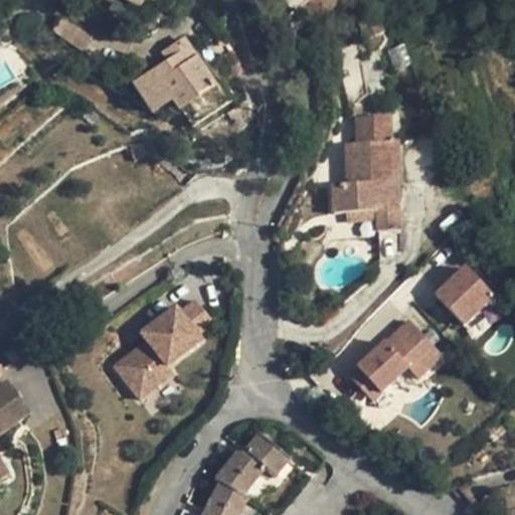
[(384,35),(375,10),(357,17),(366,42),(384,35)]
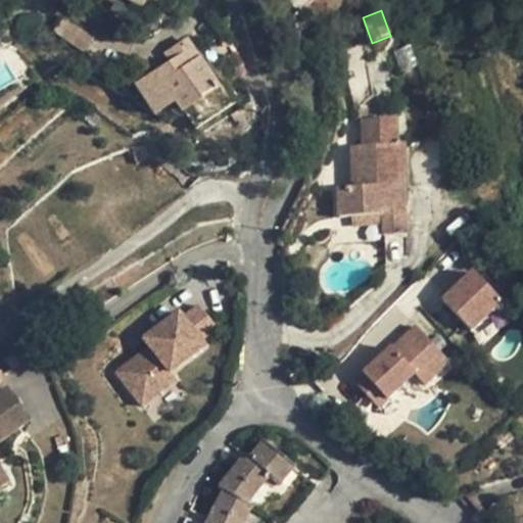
[(186,42),(164,56),(170,64),(136,86),(153,114),(173,101),(180,111),(182,110),(217,89),(197,59),(186,42)]
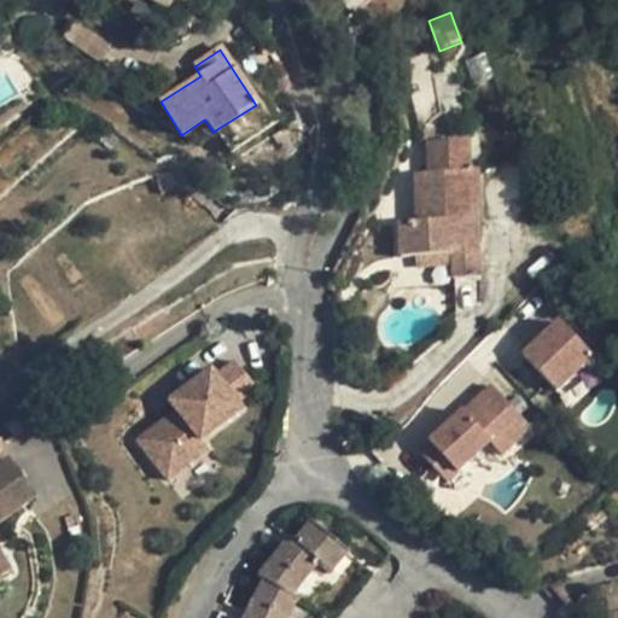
[(244,63),(233,70),(256,105),(266,98),(244,63)]
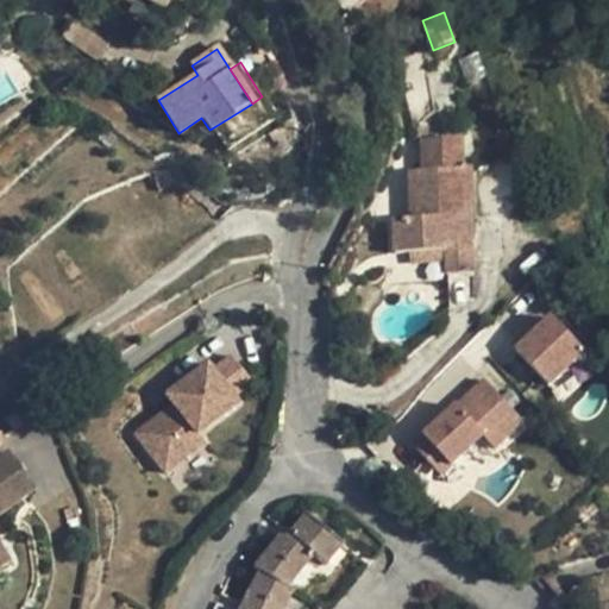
[(276,119),(262,96),(252,104),(267,125),(276,119)]
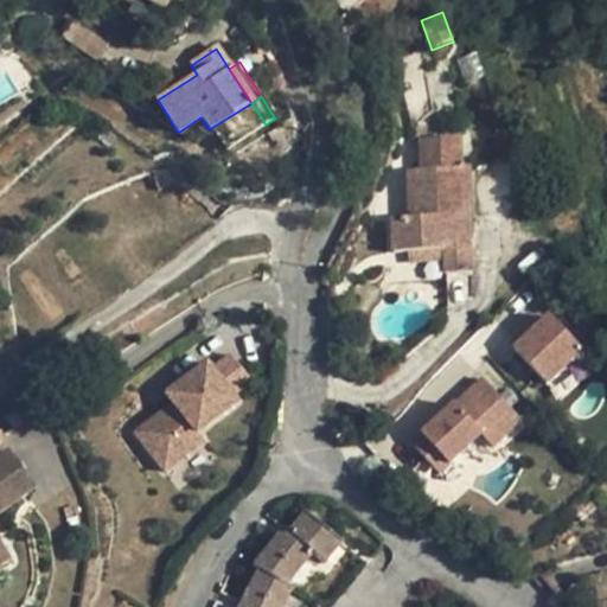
[(251,103),(211,128),(227,151),(266,125),(251,103)]
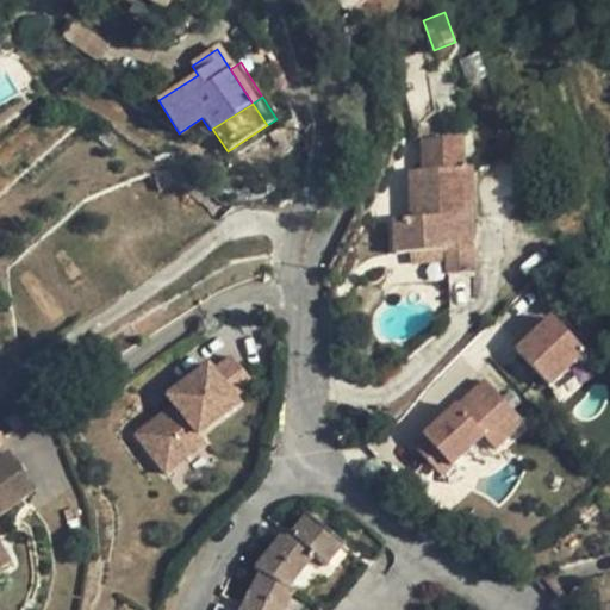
[(464,141),(422,142),(425,173),(410,173),(411,209),(417,207),(418,219),(411,219),(394,219),(396,255),(410,254),(446,253),(447,263),(447,278),(474,277),(474,246),(472,172),(465,172),(464,141)]
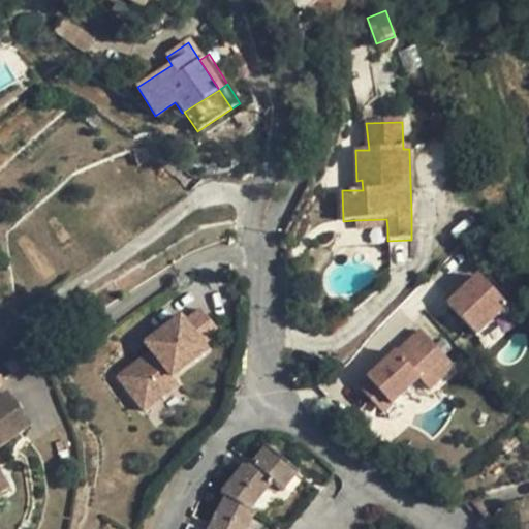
[(386,219),(355,220),(355,229),(387,228),(386,219)]
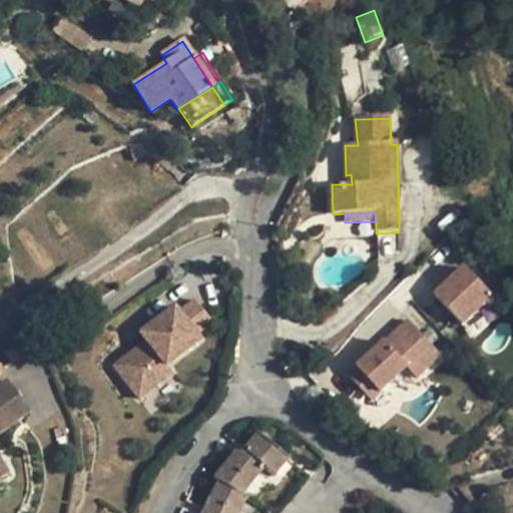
[(377,236),(355,237),(356,254),(378,254),(377,236)]
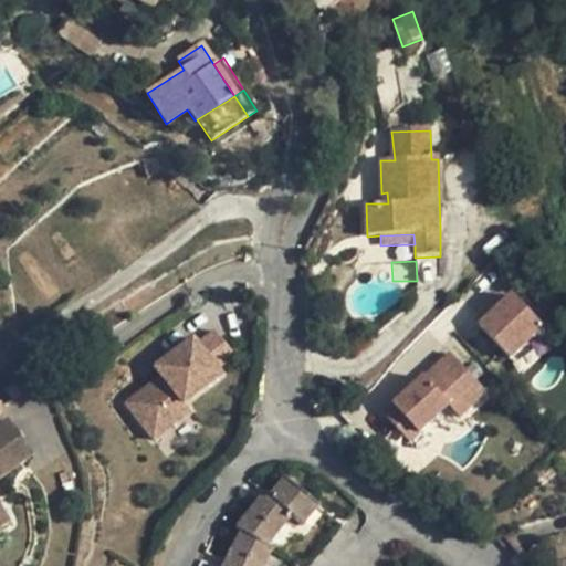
[(510,289),(475,323),(511,357),(545,323),(510,289)]
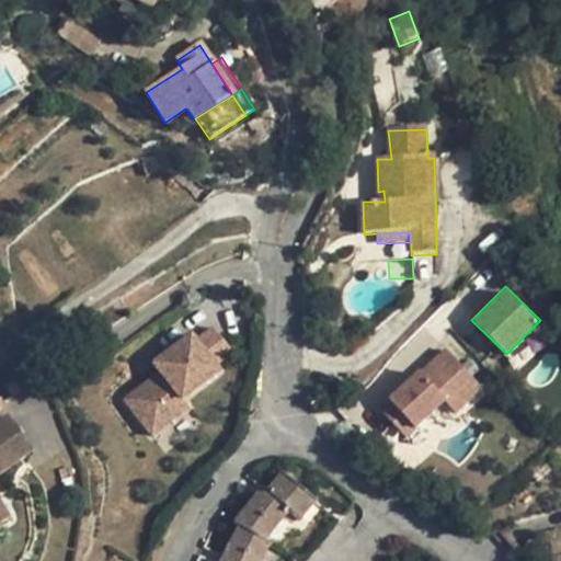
[(115,398),(144,433),(180,404),(173,396),(171,391),(181,384),(184,387),(208,368),(181,332),(157,351),(163,359),(151,369),(115,398)]
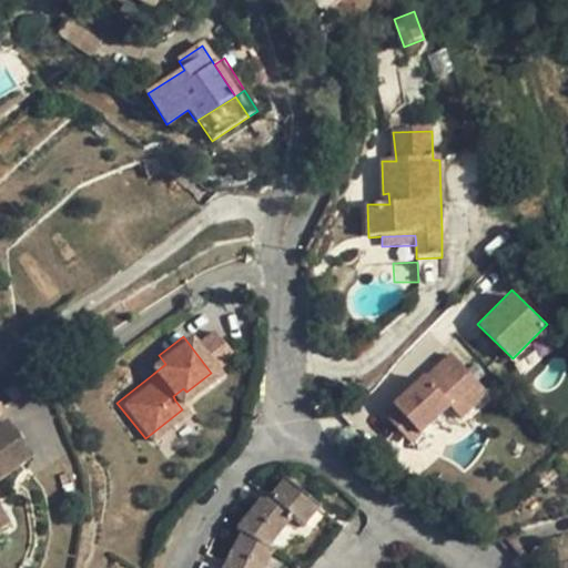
[(448,406),(460,418),(488,389),(447,350),(383,415),(412,443),(448,406)]
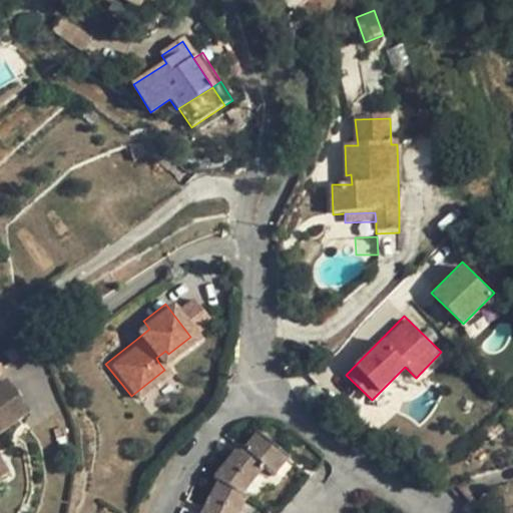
[(149,329),(143,321),(131,330),(138,338),(149,329)]
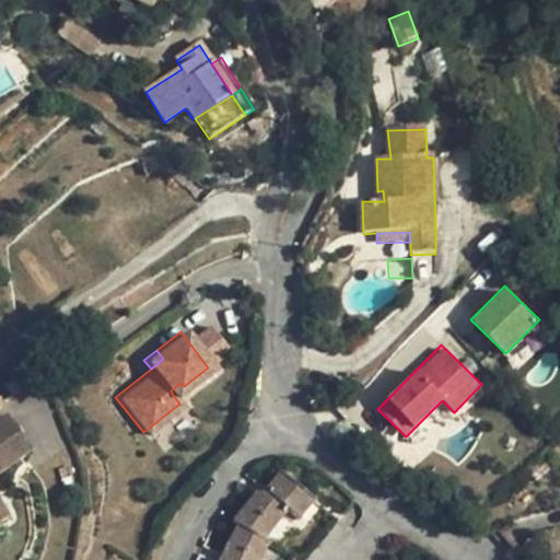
[(181,383),(171,391),(173,395),(184,386),(181,383)]
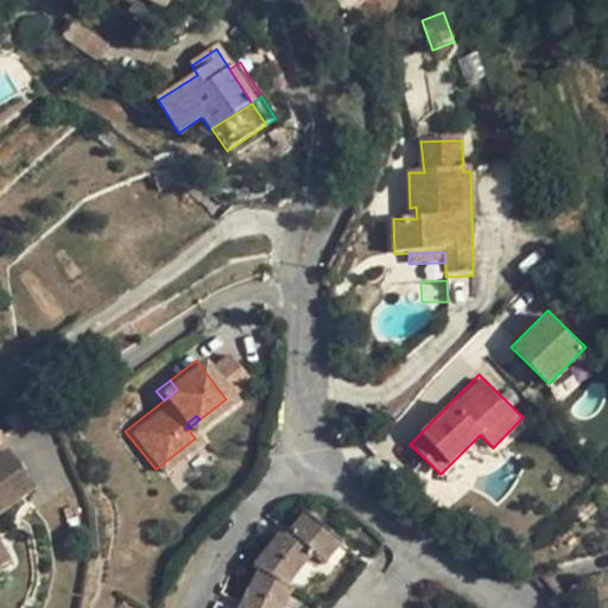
[(0,568),(8,564),(0,548),(0,512),(33,488),(8,453),(0,458),(0,568)]
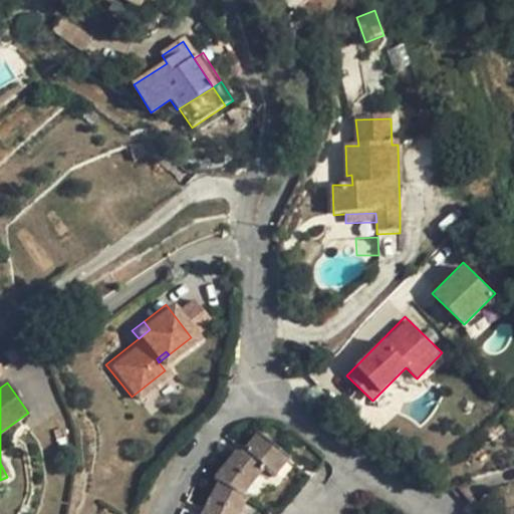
[(494,424),(483,434),(492,443),(503,433),(494,424)]
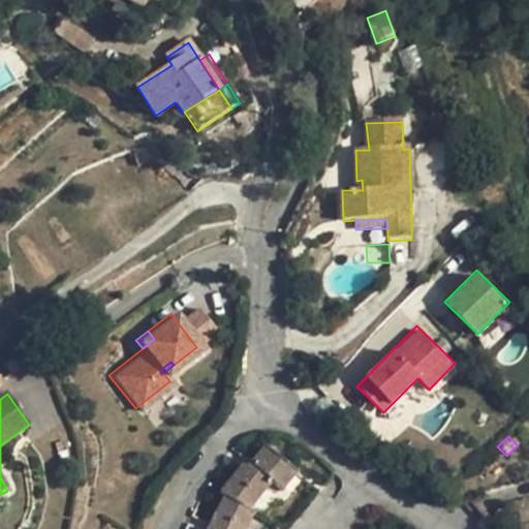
[(244,528),(252,514),(247,510),(271,483),(278,489),(281,491),(297,472),(294,471),(266,446),(252,464),(248,460),(219,494),(224,497),(208,528),(244,528)]
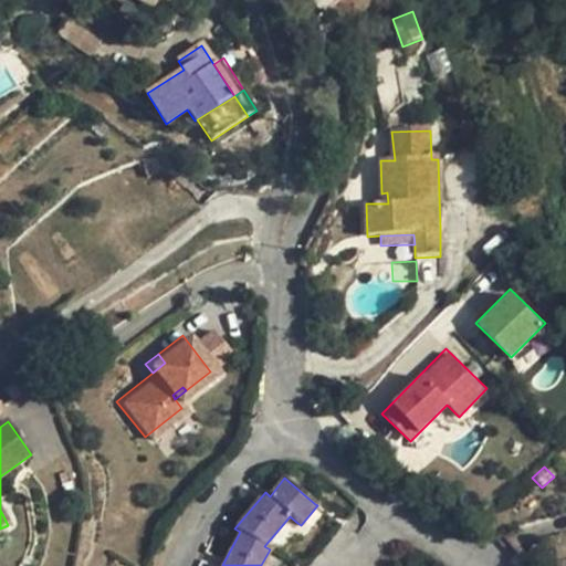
[(297,523),(276,548),(296,565),(305,565),(341,526),(317,505),(301,525),(297,523)]
